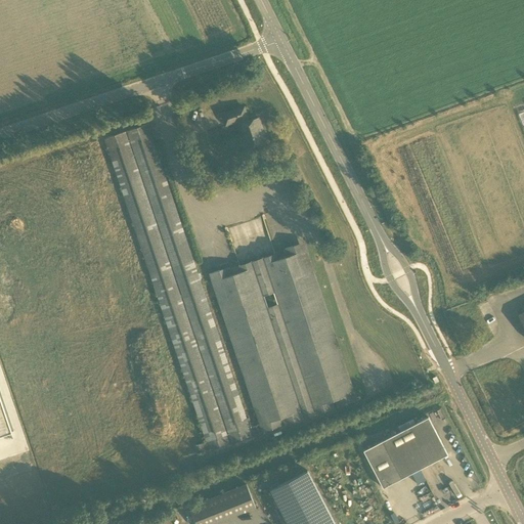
[(249,121),(244,107),(222,115),(226,126),(241,121),(246,134),(239,136),(245,149),(257,145),(257,146),(262,144),(259,135),(264,133),(258,118),(249,121)]
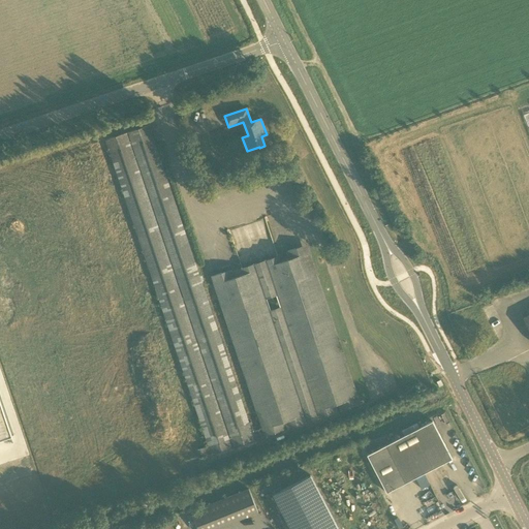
[(211,276),(261,428),(251,432),(148,125),(106,139),(209,446),(212,455),(361,404),(307,245),(286,251),(289,259),(280,262),(278,257),(242,270),(245,277),(236,280),(231,270),(211,276)]
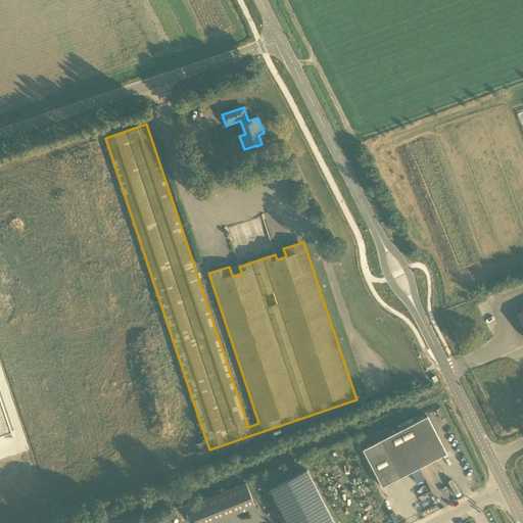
[(44,158),(0,170),(0,171),(12,214),(25,210),(28,224),(45,220),(48,229),(57,226),(57,224),(61,223),(44,158)]
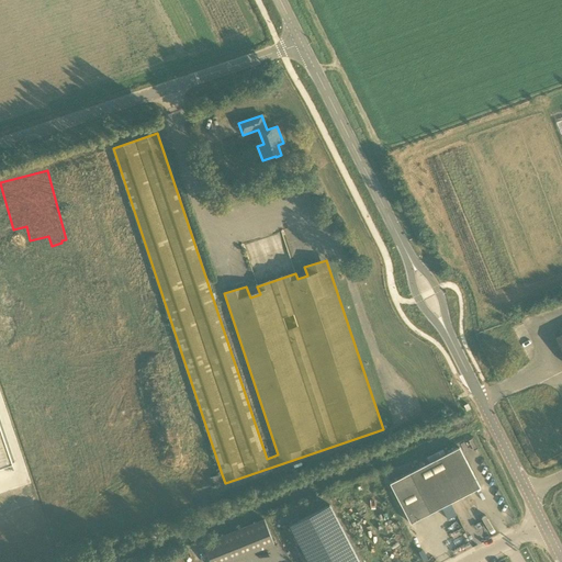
[(220,183),(229,186),(232,177),(222,175),(220,183)]
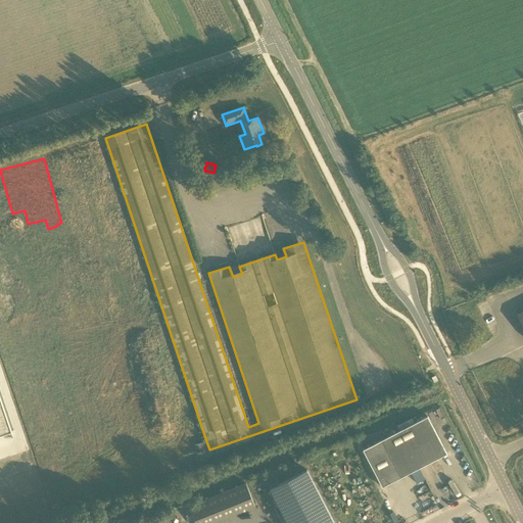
[(102,339),(103,338),(75,260),(72,263),(68,254),(63,256),(67,267),(75,265),(76,269),(67,272),(85,320),(87,319),(93,335),(91,336),(98,357),(107,353),(102,339)]
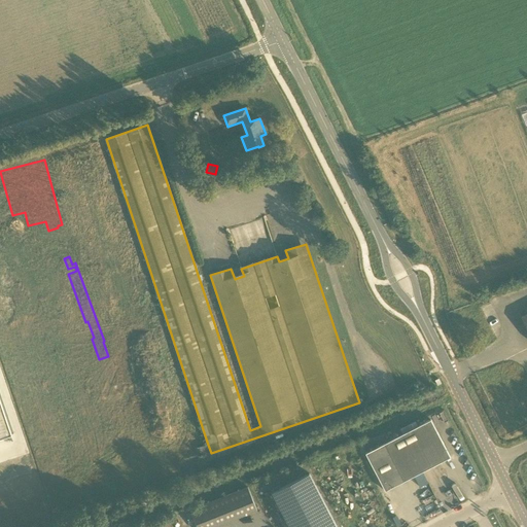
[(0,437),(12,433),(0,397),(0,437)]
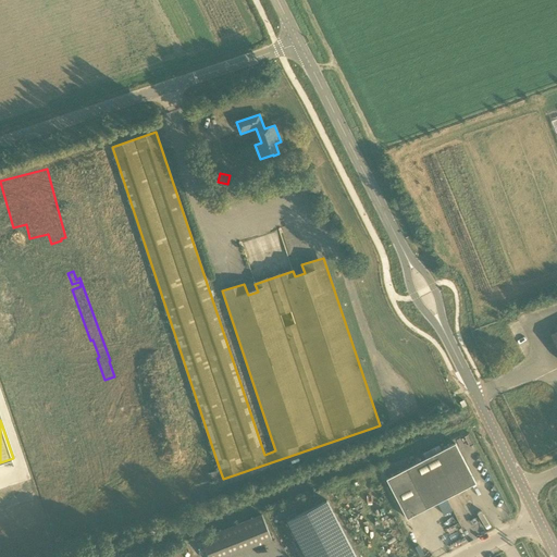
[(456,444),(441,450),(438,446),(423,454),(426,459),(447,498),(477,483),(456,444)]
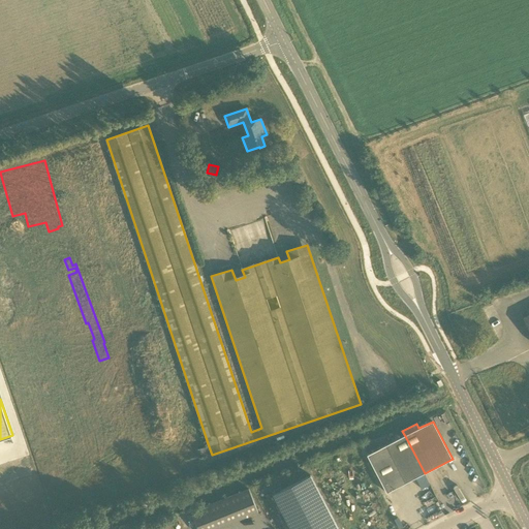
[(425,473),(405,436),(367,455),(386,493),(425,473)]
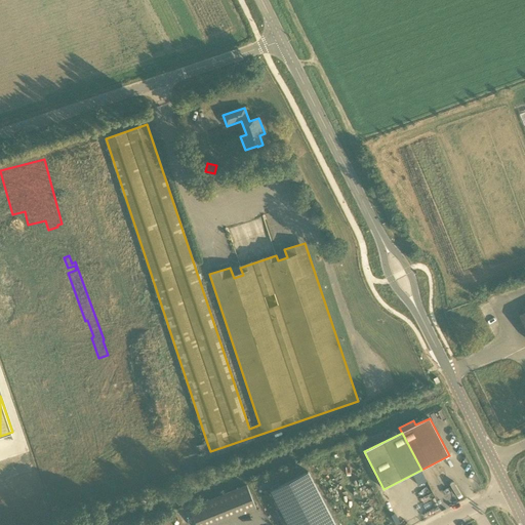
[(335,524),(308,472),(272,490),(288,524),(335,524)]
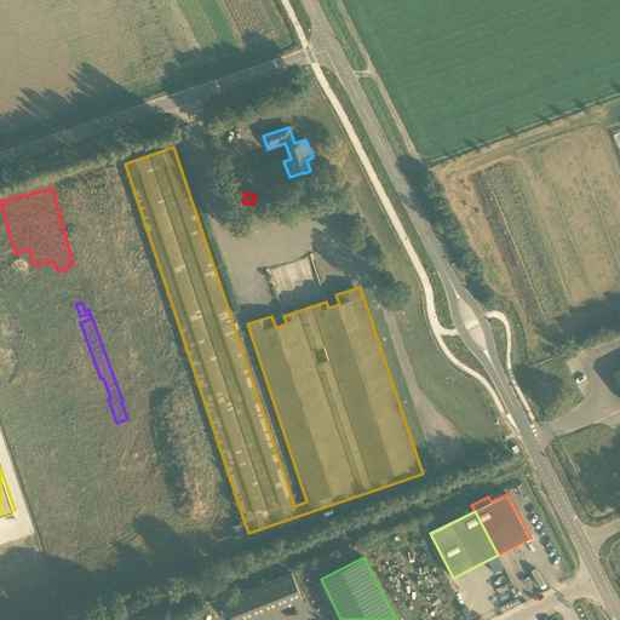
[(231,619),(253,619),(302,601),(291,572),(223,600),(231,619)]
